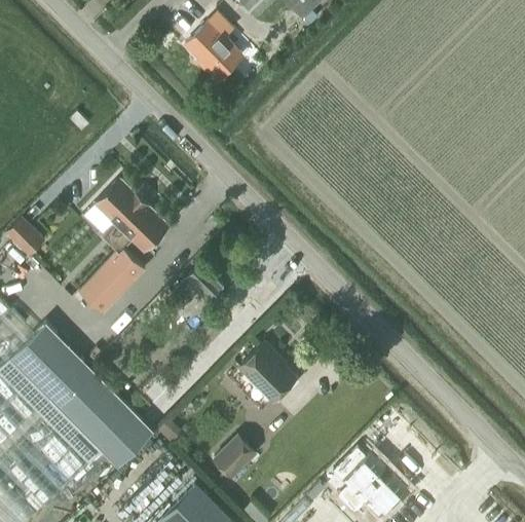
[(233,0),(254,20),(273,0),(282,0),(301,20),(321,0),(233,0)]
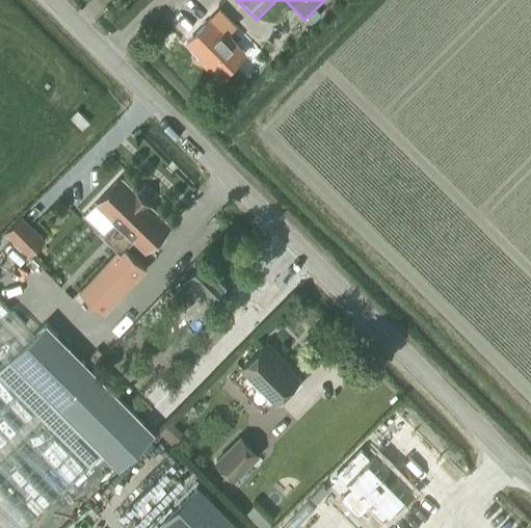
[(314,10),(307,18),(313,25),(321,18),(314,10)]
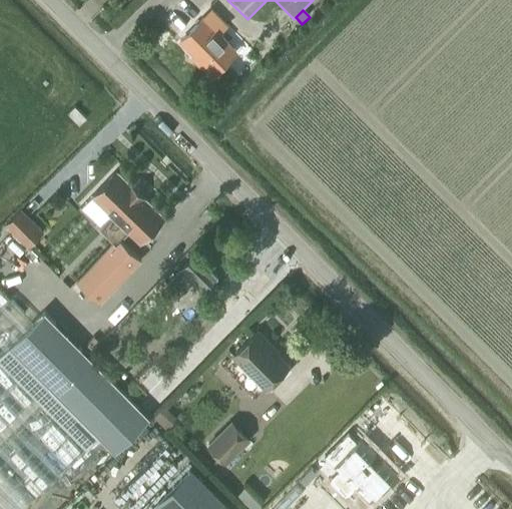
[(181,44),(213,75),(234,53),(202,22),(181,44)]
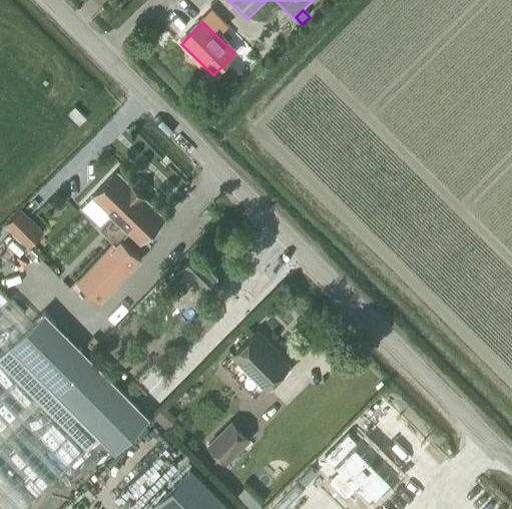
[(78,128),(85,121),(74,109),(67,116),(78,128)]
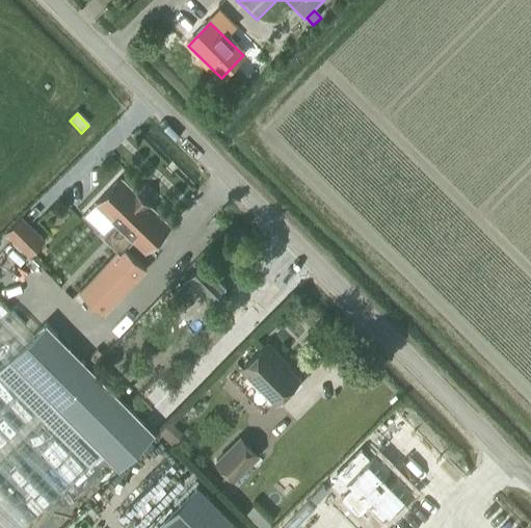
[(121,256),(118,259),(132,272),(139,266),(124,252),(134,241),(145,253),(170,227),(150,206),(151,205),(136,191),(135,192),(132,189),(134,186),(128,180),(124,181),(121,178),(96,204),(115,223),(102,237),(118,253),(121,256)]
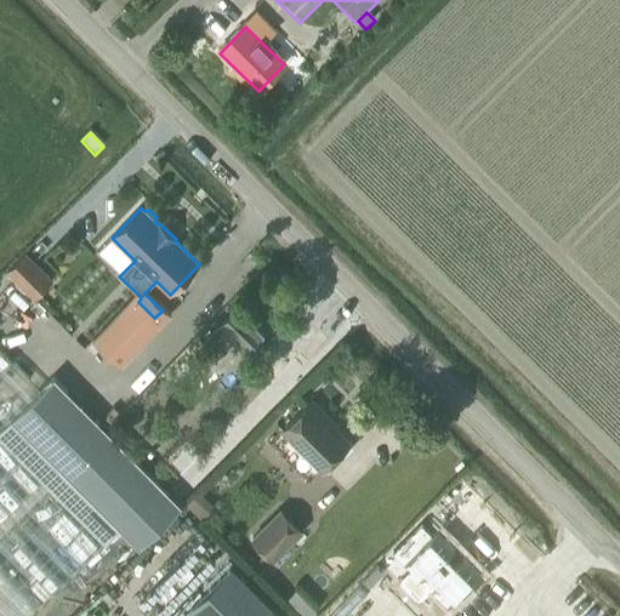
[(52,284),(24,256),(6,274),(33,302),(52,284)]
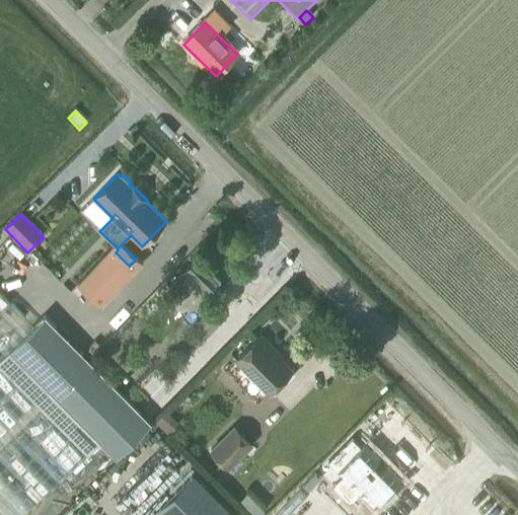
[(116,246),(77,287),(100,309),(141,266),(136,260),(129,266),(116,252),(118,249),(116,246)]
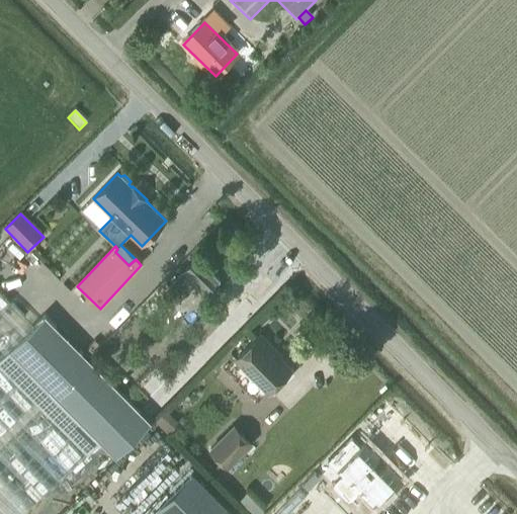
[(175,277),(167,285),(180,298),(188,290),(194,284),(206,296),(225,278),(199,253),(175,277)]
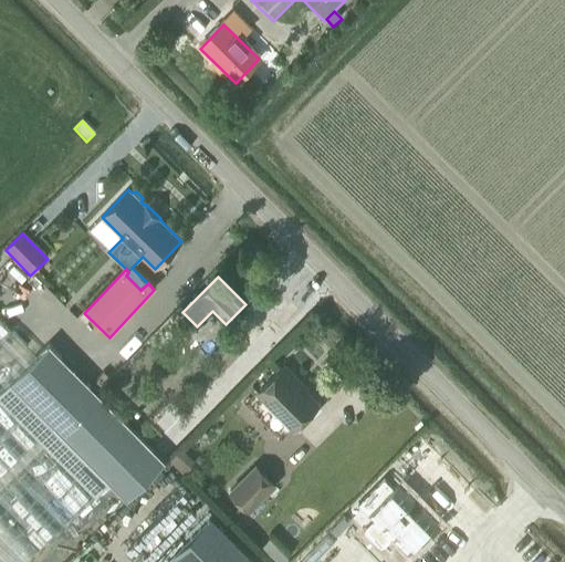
[(197,329),(185,316),(176,325),(188,337),(197,329)]
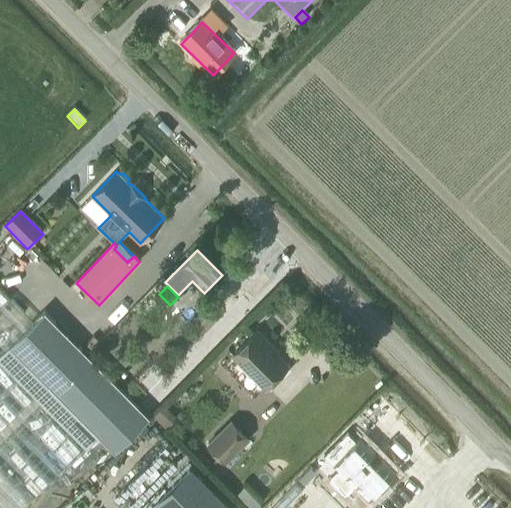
[(27,507),(94,442),(93,441),(54,402),(59,398),(114,454),(149,420),(44,314),(32,325),(0,292),(0,507),(27,507)]
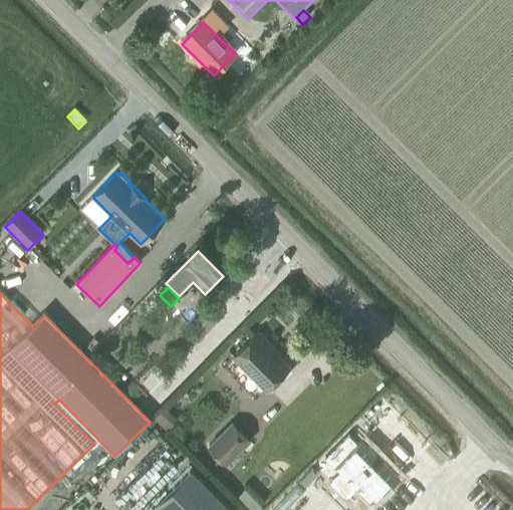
[(254,336),(232,359),(265,392),(287,367),(254,336)]
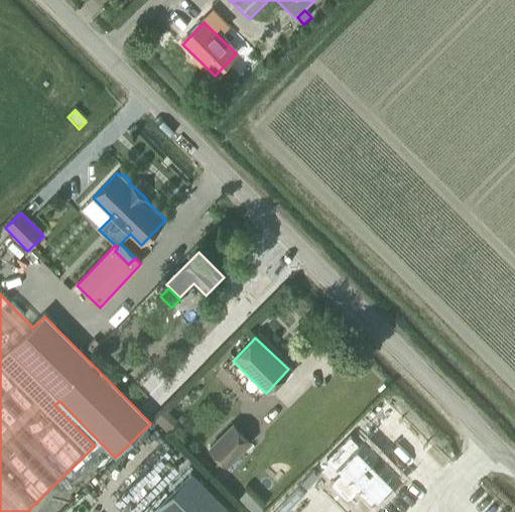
[(153,421),(167,435),(177,424),(163,411),(153,421)]
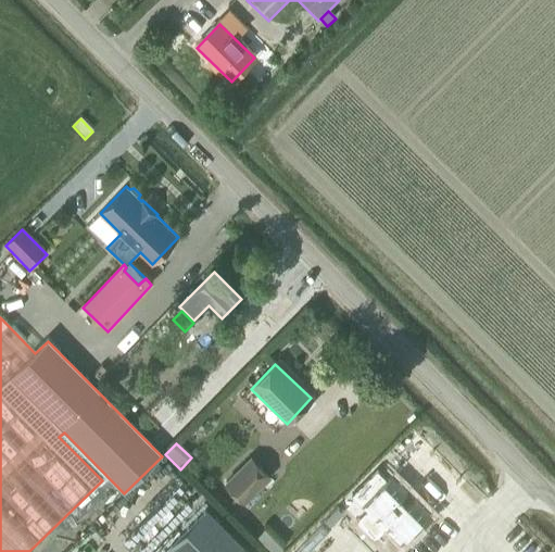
[(248,458),(222,485),(243,505),(269,479),(248,458)]
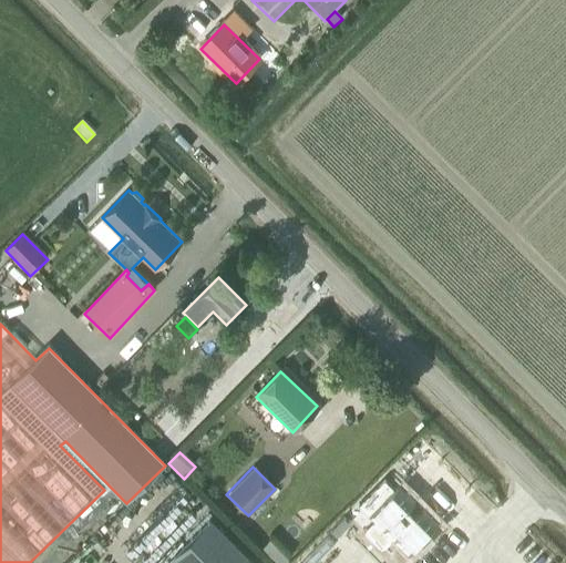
[(405,491),(371,525),(409,562),(426,562),(452,538),(405,491)]
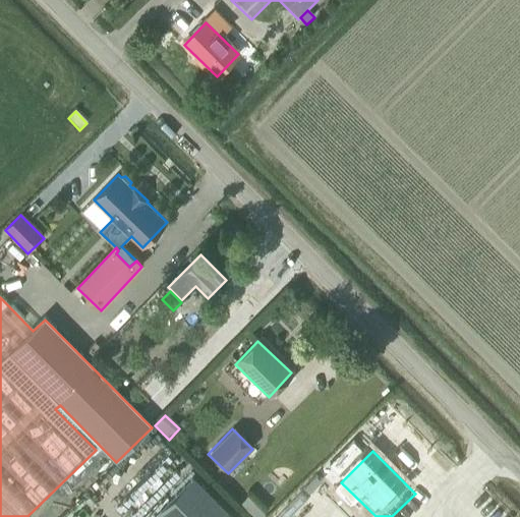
[(232,516),(192,476),(152,516),(232,516)]
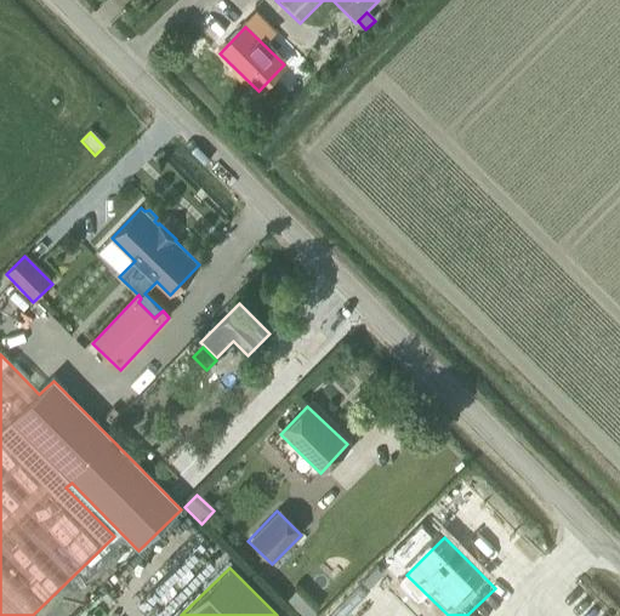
[(316,615),(317,614),(295,592),(286,600),(301,615),(316,615)]
